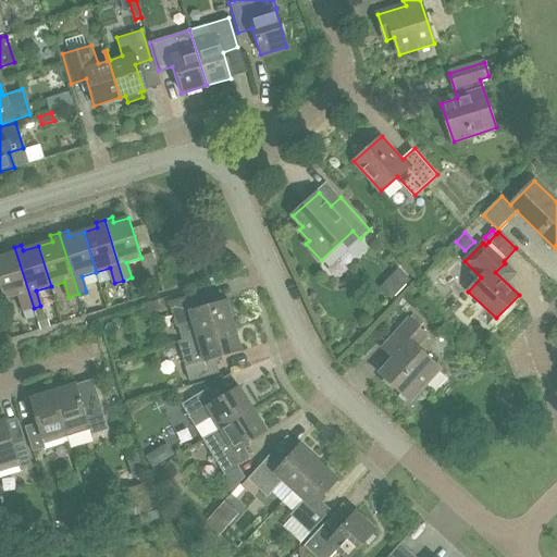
[(7,255),(0,257),(0,281),(5,299),(20,296),(24,310),(34,308),(14,247),(5,249),(7,255)]
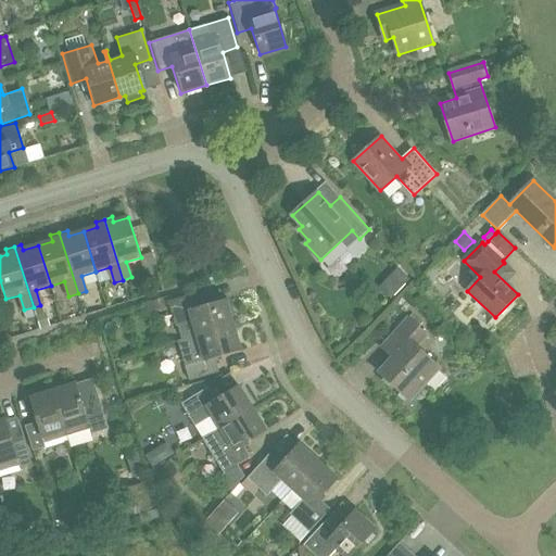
[(400,289),(409,279),(397,268),(389,278),(400,289)]
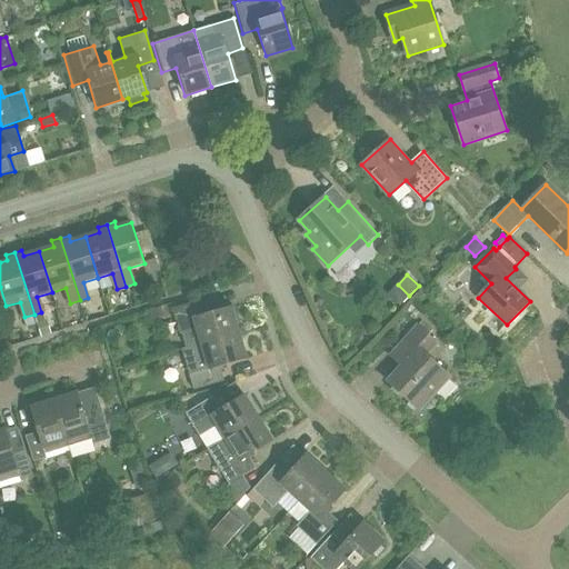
[(178,320),(187,348),(239,332),(232,307),(205,315),(200,300),(175,308),(178,320)]
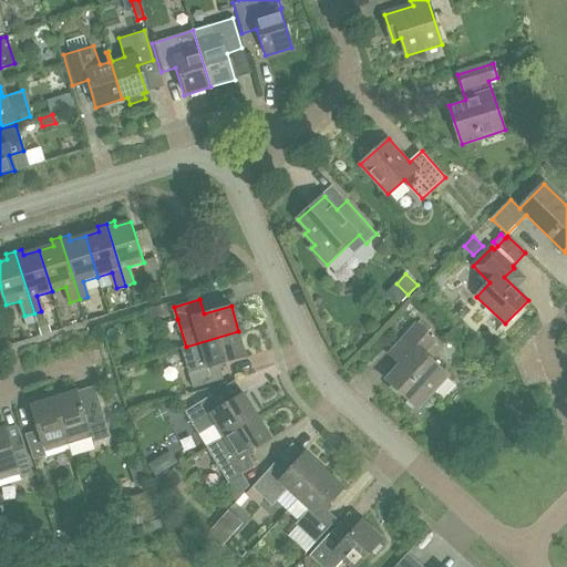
[(155,309),(142,313),(143,315),(145,322),(157,318),(155,310),(155,309)]
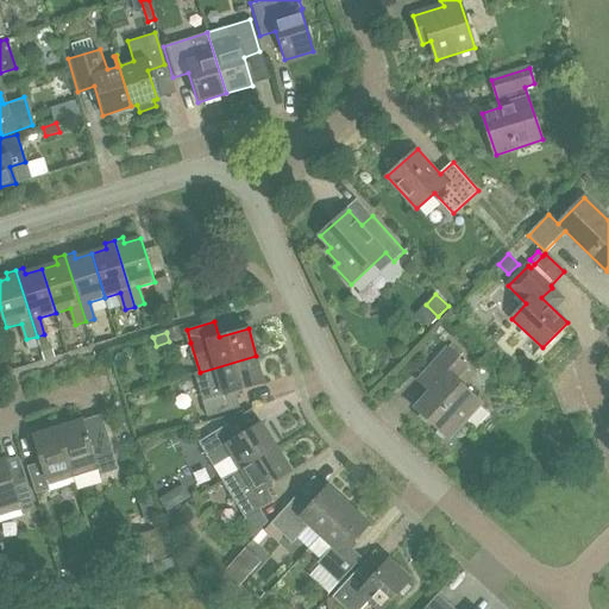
[(35,337),(26,339),(30,350),(38,347),(35,337)]
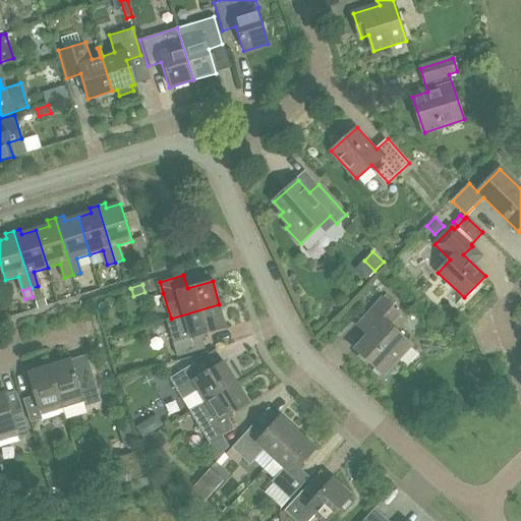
[(34,295),(38,308),(47,305),(43,292),(34,295)]
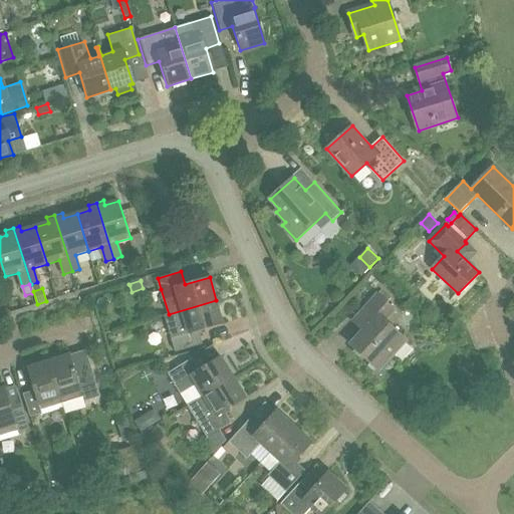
[(351,345),(379,370),(406,341),(384,322),(395,310),(377,295),(358,317),(368,326),(351,345)]
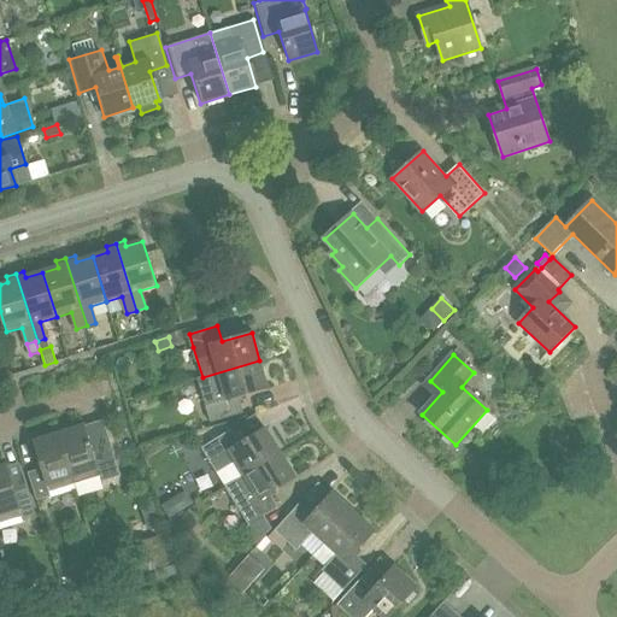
[(203,394),(211,422),(242,412),(238,397),(268,388),(259,360),(203,377),(198,378),(203,394)]
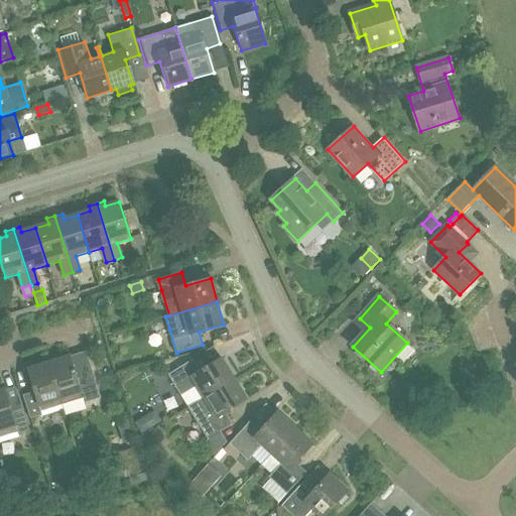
[(49,358),(65,410),(86,403),(85,401),(96,398),(89,375),(78,379),(71,356),(56,360),(54,356),(49,358)]
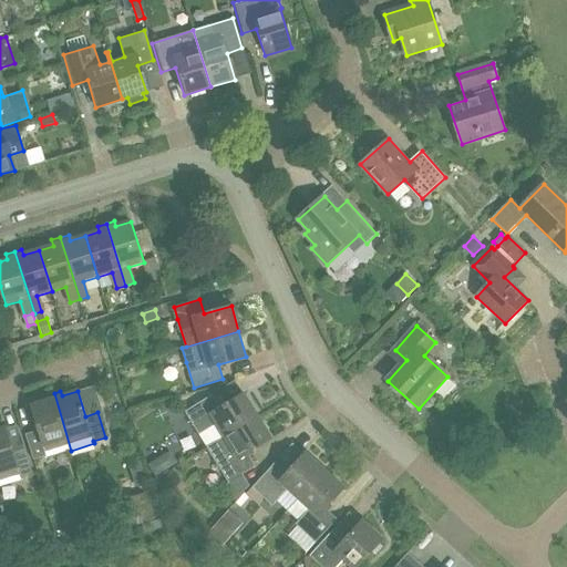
[(26,434),(33,460),(45,455),(47,459),(71,451),(54,393),(45,395),(47,401),(32,405),(40,430),(26,434)]
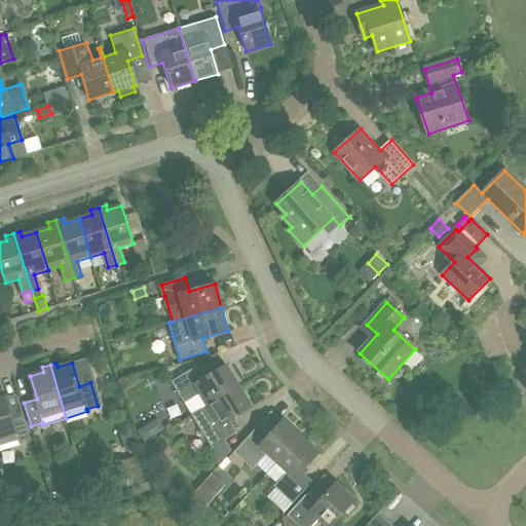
[(192,415),(193,415),(239,386),(226,365),(202,379),(195,368),(173,382),(192,415)]
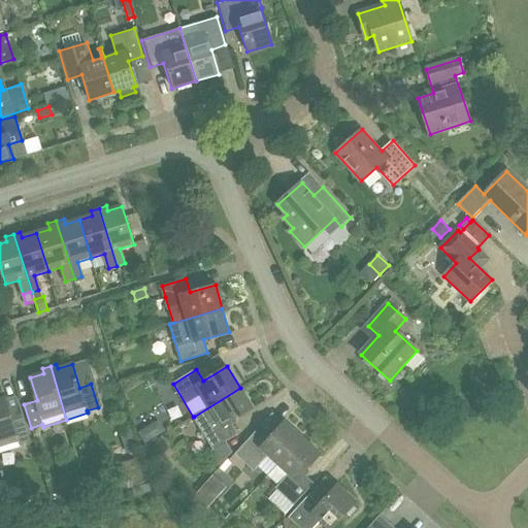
[(240,388),(194,417),(213,450),(237,435),(230,422),(253,408),(240,388)]
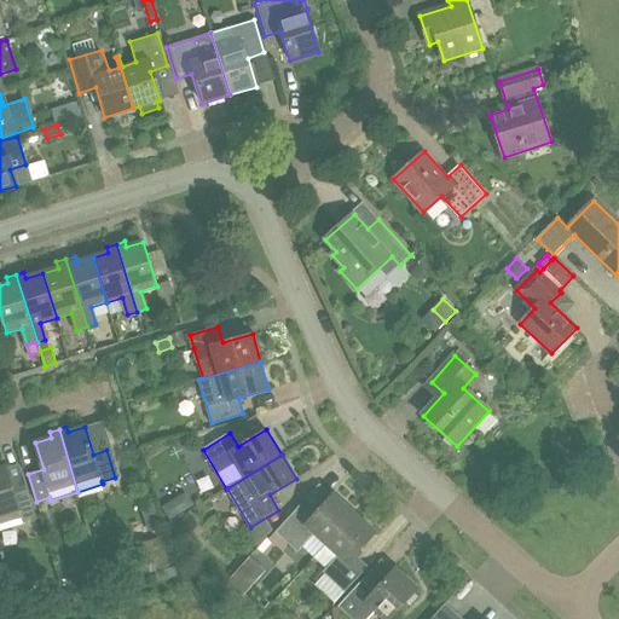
[(0,531),(24,525),(24,522),(36,519),(28,491),(16,495),(7,467),(0,468),(0,531)]
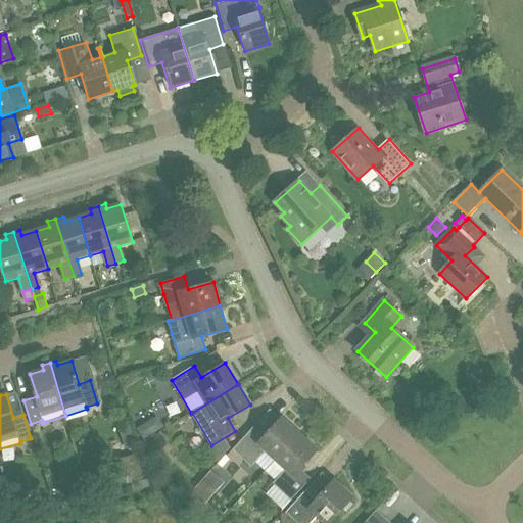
[(143,439),(162,428),(156,419),(137,430),(143,439)]
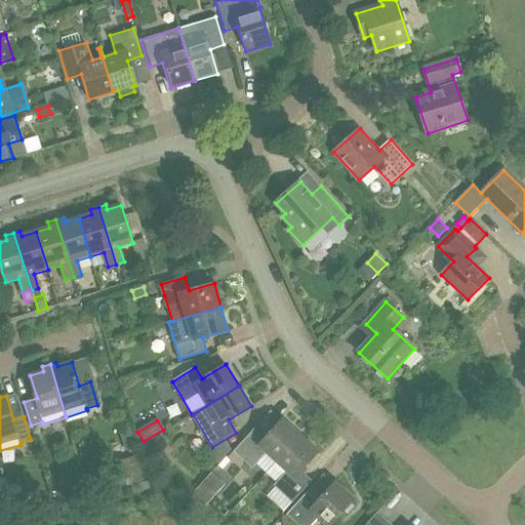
[(267,454),(276,462),(277,465),(301,437),(283,420),(266,440),(254,430),(238,447),(235,451),(253,469),(267,454)]
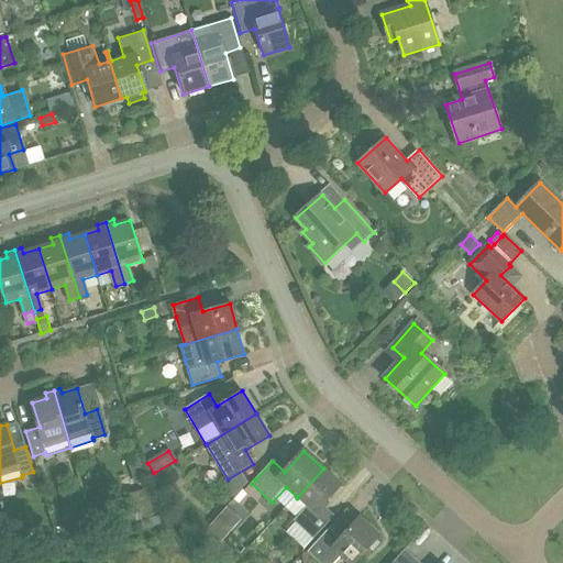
[(139,455),(125,459),(128,466),(141,462),(139,455)]
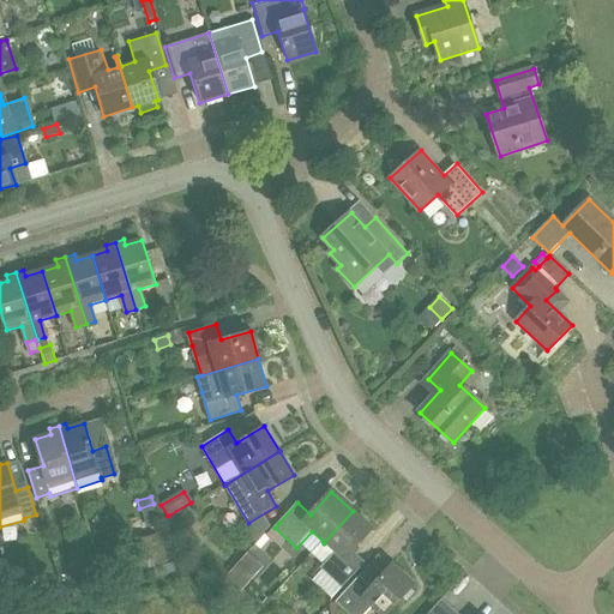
[(320,569),(343,589),(366,564),(353,552),(373,530),(353,511),(324,543),(323,541),(311,554),(324,565),(320,569)]
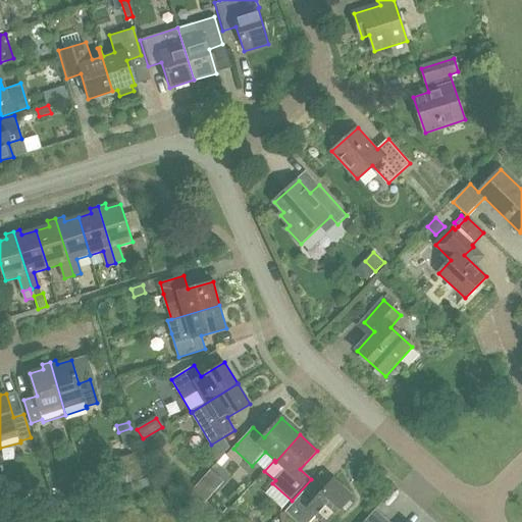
[(146,450),(155,457),(162,449),(153,440),(146,450)]
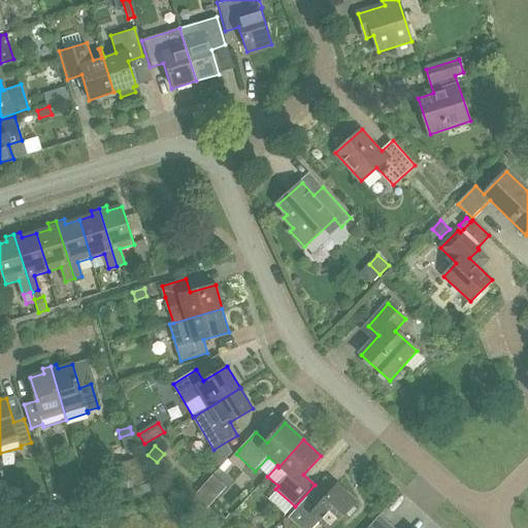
[(121,465),(128,490),(149,484),(140,459),(121,465)]
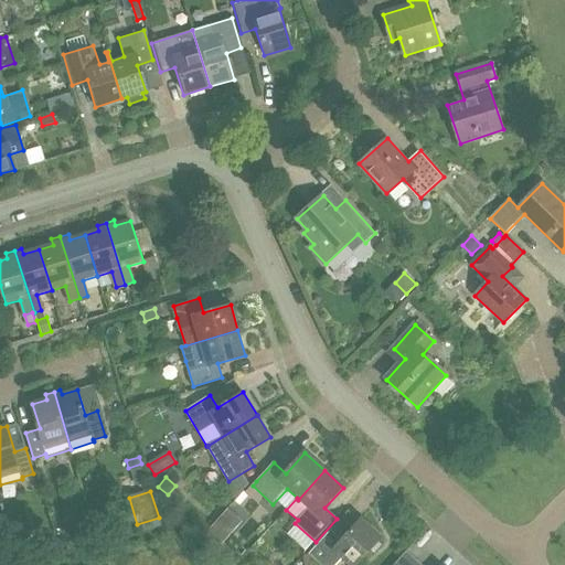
[(219,539),(227,529),(220,521),(210,531),(219,539)]
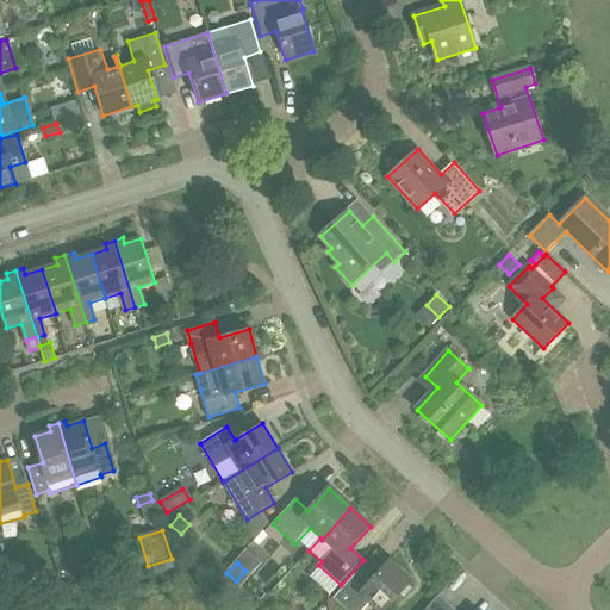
[(380,609),(385,609),(411,582),(390,562),(371,584),(358,572),(334,598),(347,609),(362,609),(371,602),(380,609)]
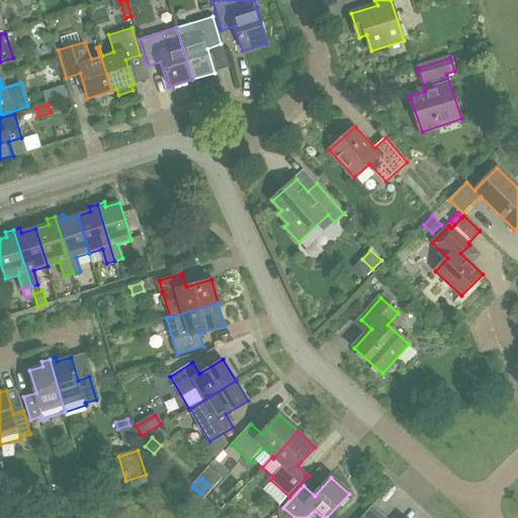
[(361,517),(383,517),(371,507),(361,517)]
